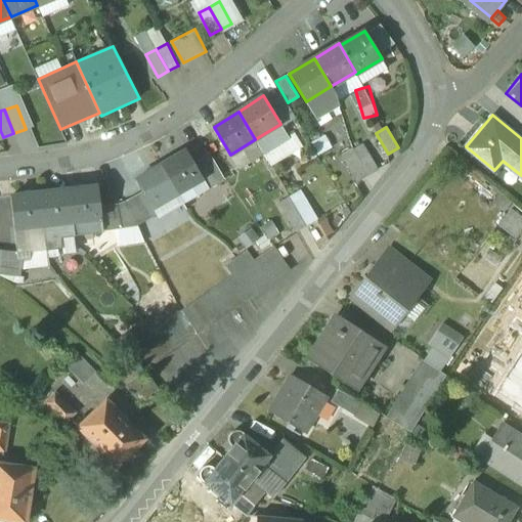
[(378,169),(365,147),(355,154),(367,175),(378,169)]
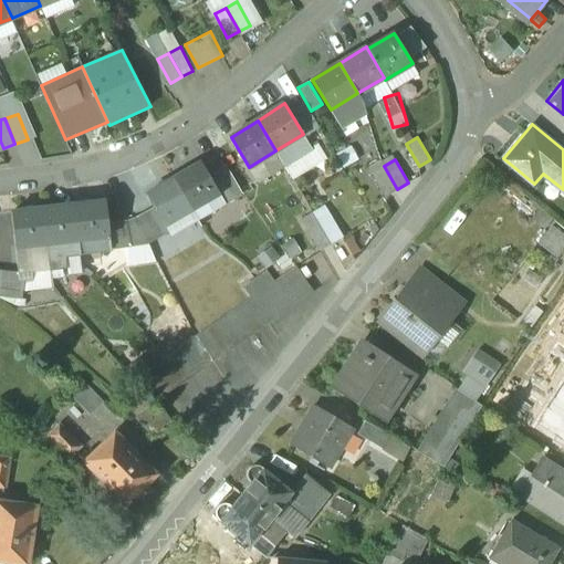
[(202,162),(175,178),(192,208),(219,194),(220,192),(210,176),(202,162)]
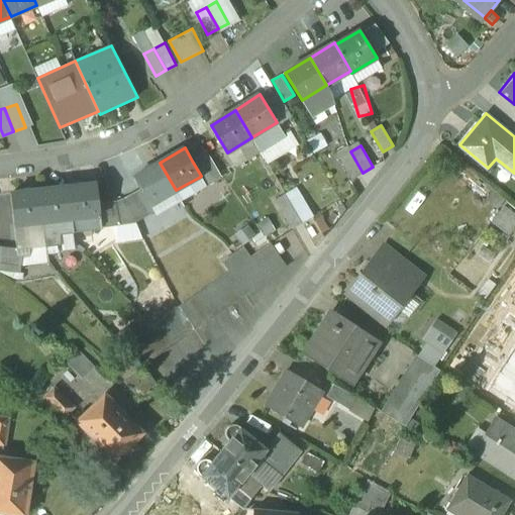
[(207,151),(192,161),(201,176),(200,177),(205,185),(221,177),(207,151)]
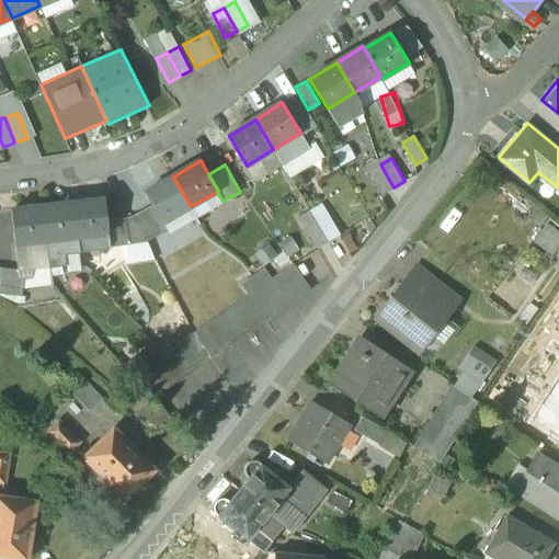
[(394,187),(380,164),(369,171),(383,193),(394,187)]
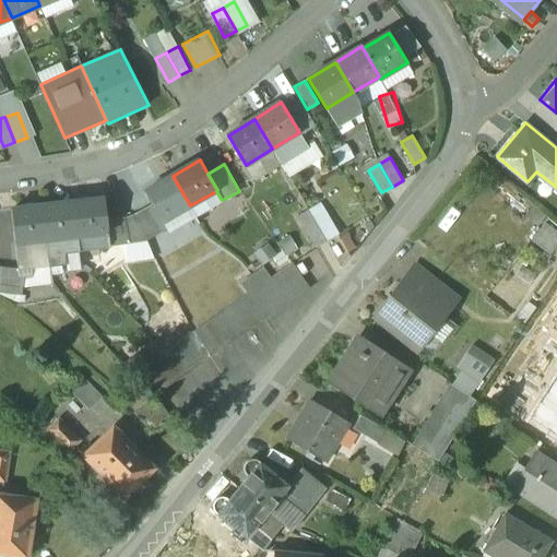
[(173,176),(146,191),(164,221),(190,205),(173,176)]
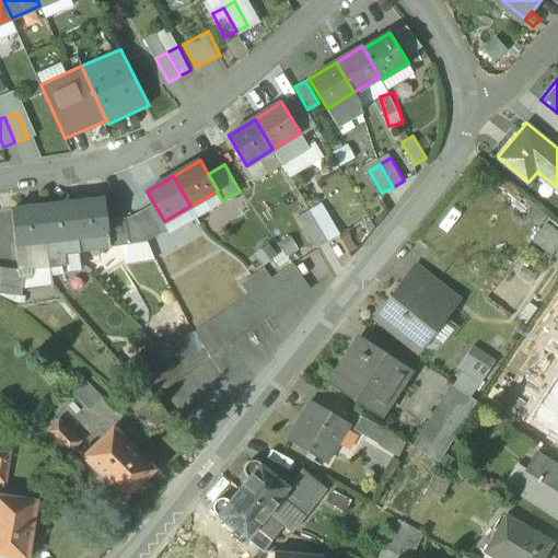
[(105,197),(74,200),(79,236),(109,234),(108,220),(105,197)]
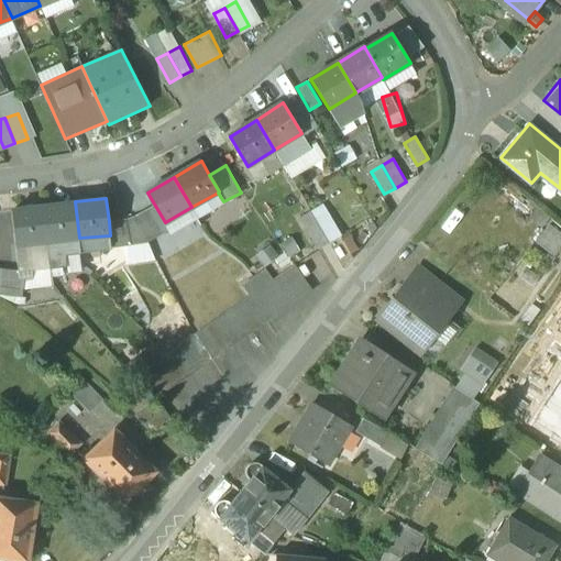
[(75,201),(44,206),(48,240),(79,238),(75,201)]
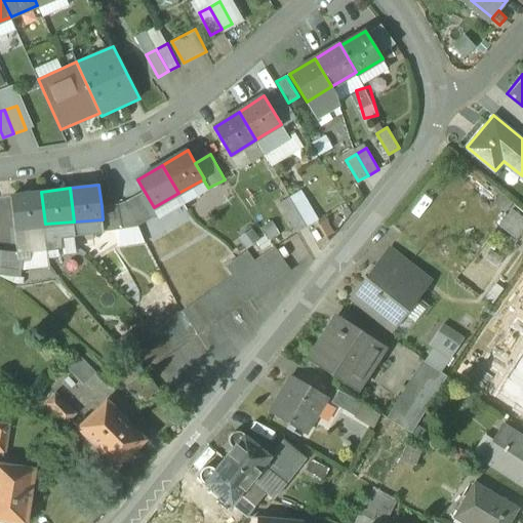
[(41,192),(11,195),(15,228),(45,224),(41,192)]
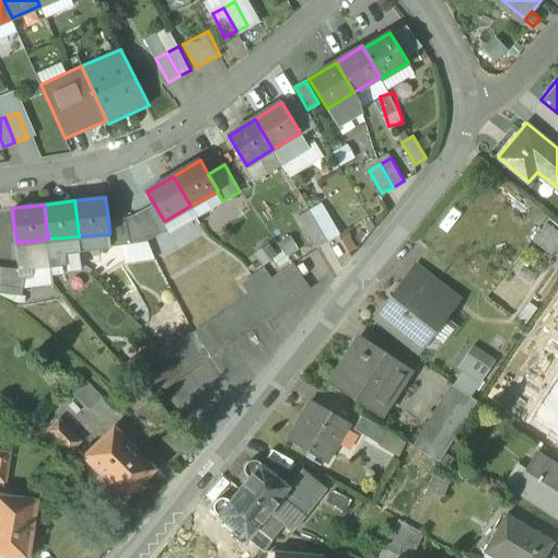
[(149,207),(135,214),(148,240),(163,231),(149,207)]
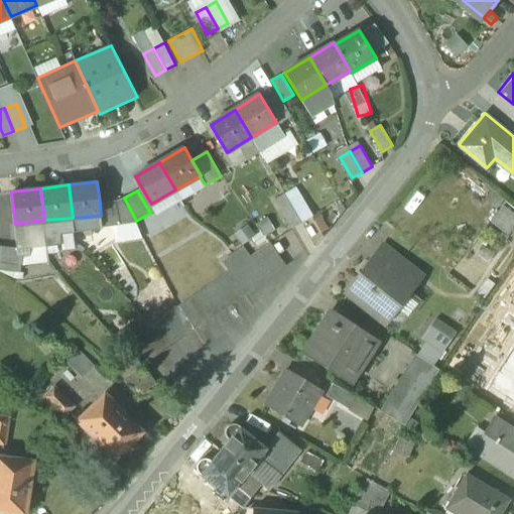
[(312,215),(299,195),(289,200),(302,221),(312,215)]
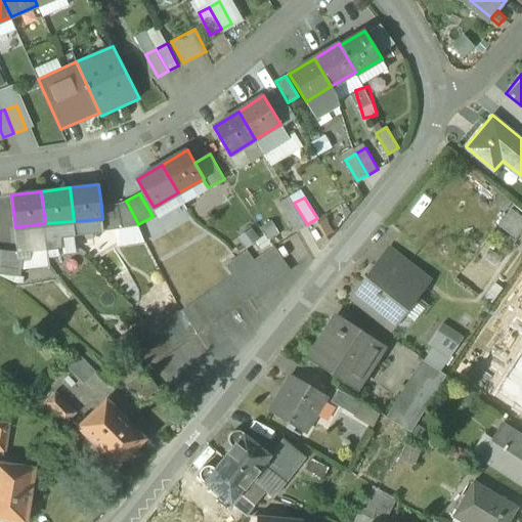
[(118,204),(101,206),(102,219),(104,229),(138,224),(126,201),(118,204)]
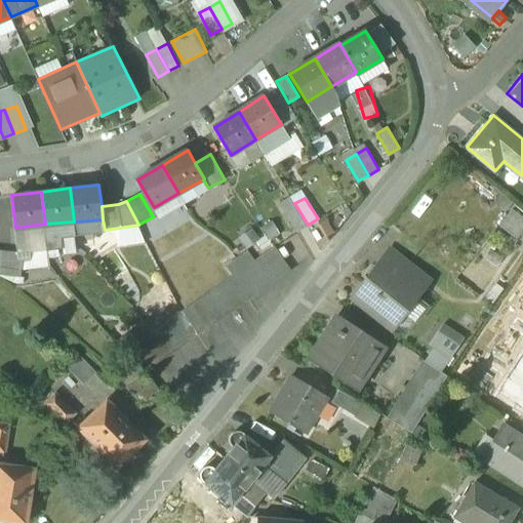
[(294,203),(284,210),(297,231),(308,225),(294,203)]
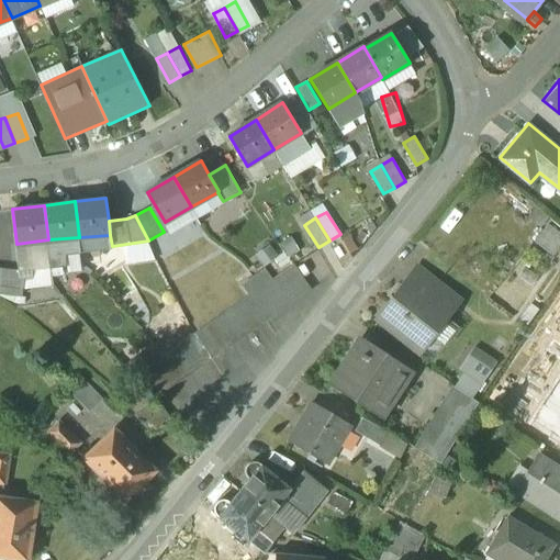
[(559,227),(550,221),(537,239),(557,254),(559,249),(559,227)]
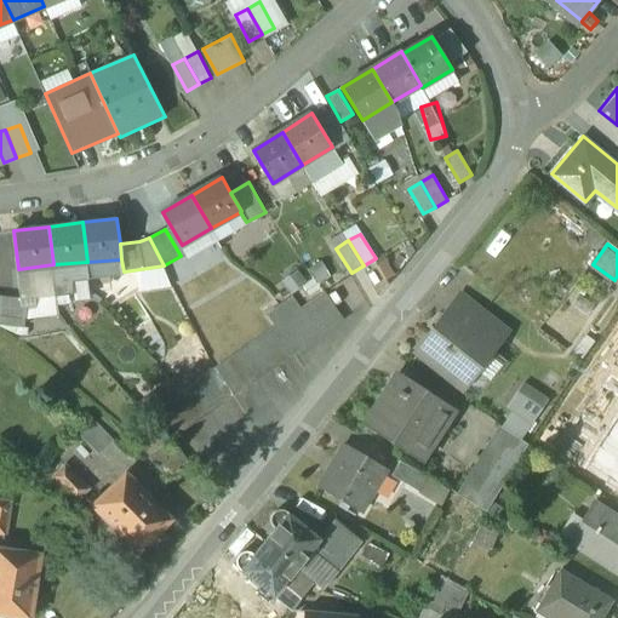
[(121,259),(87,262),(89,274),(124,272),(121,259)]
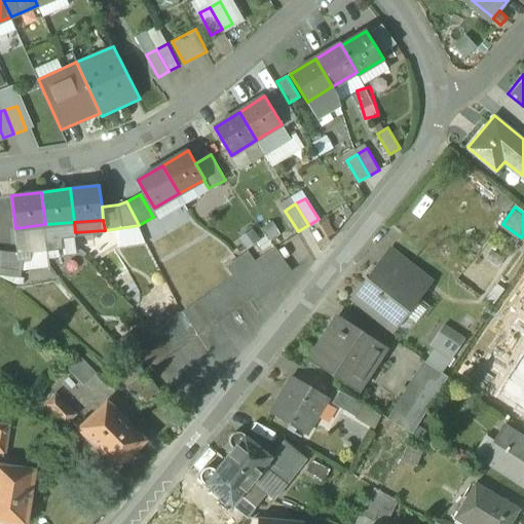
[(74,222),(45,224),(48,250),(76,246),(75,232),(74,222)]
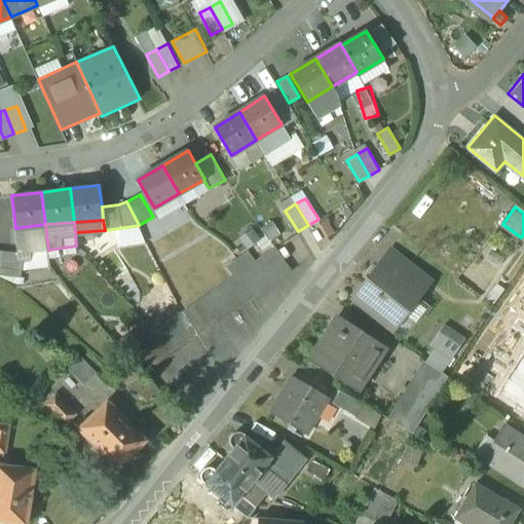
[(45,224),(15,228),(19,253),(48,250),(45,224)]
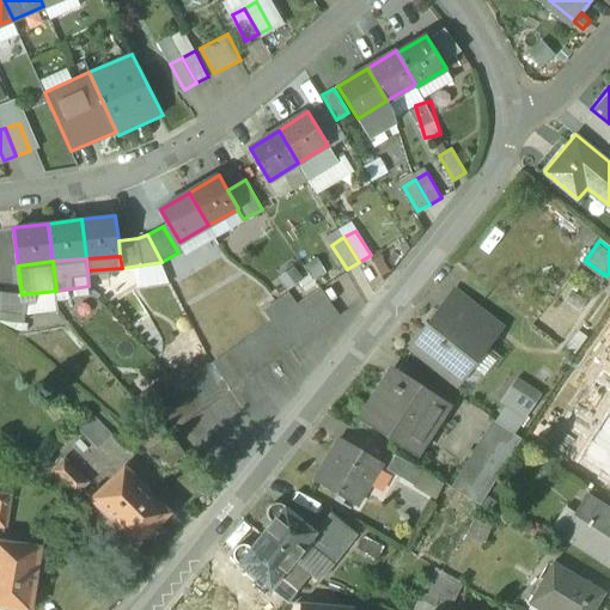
[(284,312),(272,321),(290,347),(339,313),(321,287),(297,304),(284,312)]
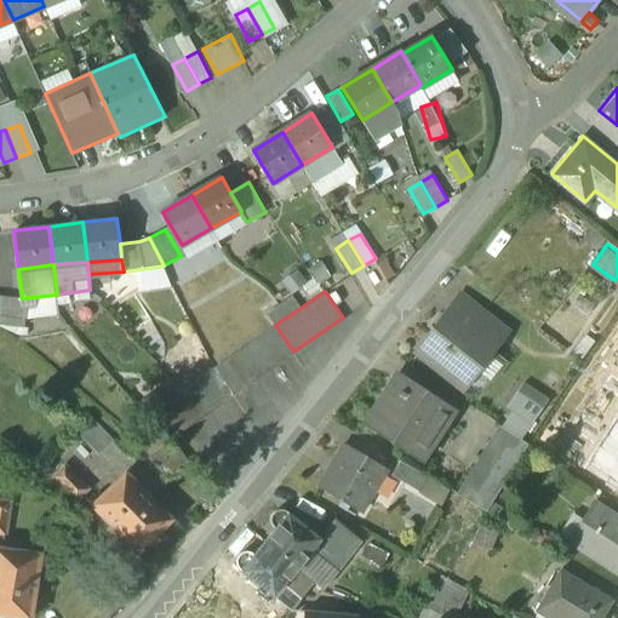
[(22,298),(3,296),(0,322),(24,326),(28,301),(22,301),(22,298)]
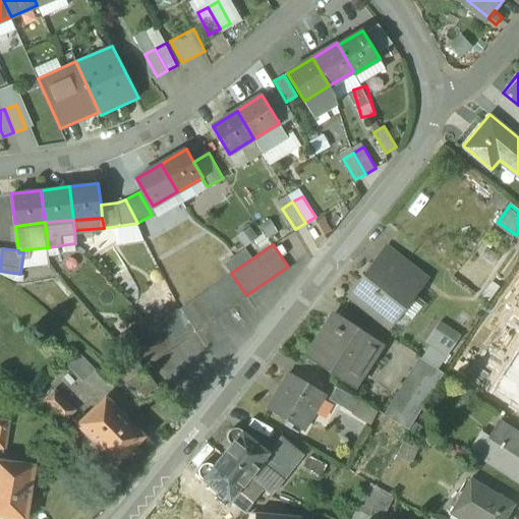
[(252,258),(245,249),(235,256),(241,266),(252,258)]
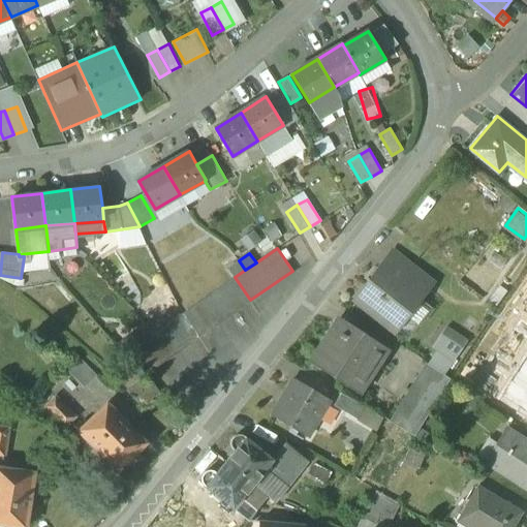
[(245,270),(239,260),(228,268),(235,277),(245,270)]
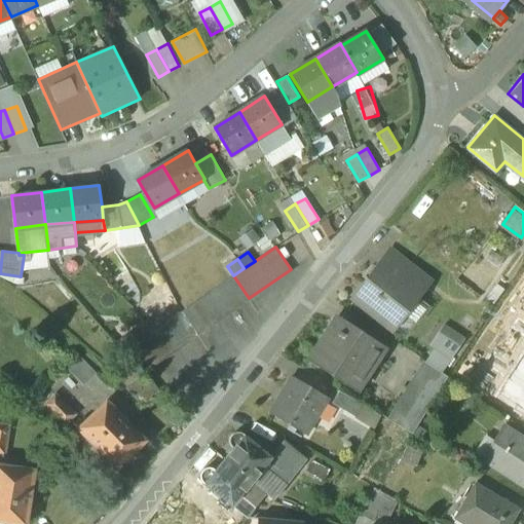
[(383,266),(372,281),(369,277),(356,295),(381,315),(390,304),(399,311),(414,293),(419,297),(431,284),(406,263),(396,276),(383,266)]
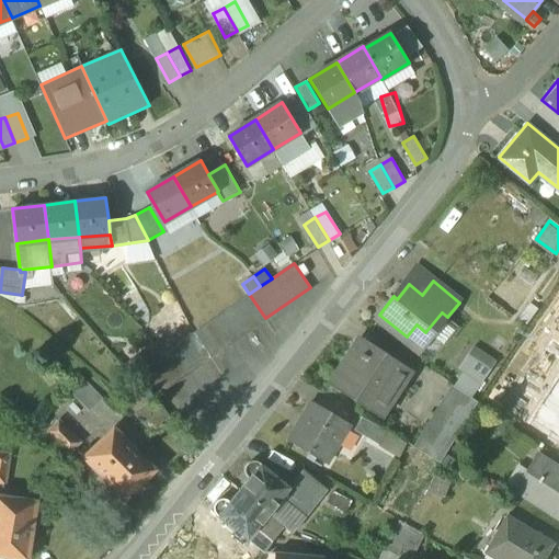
[(249,294),(195,331),(210,355),(265,318),(249,294)]
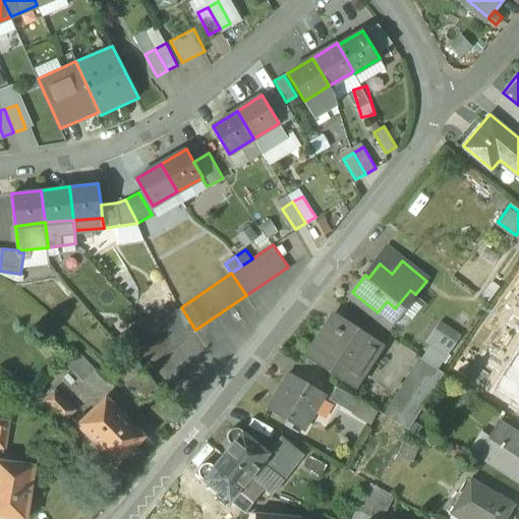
[(150,329),(139,336),(155,358),(195,330),(181,307),(161,322),(150,329)]
